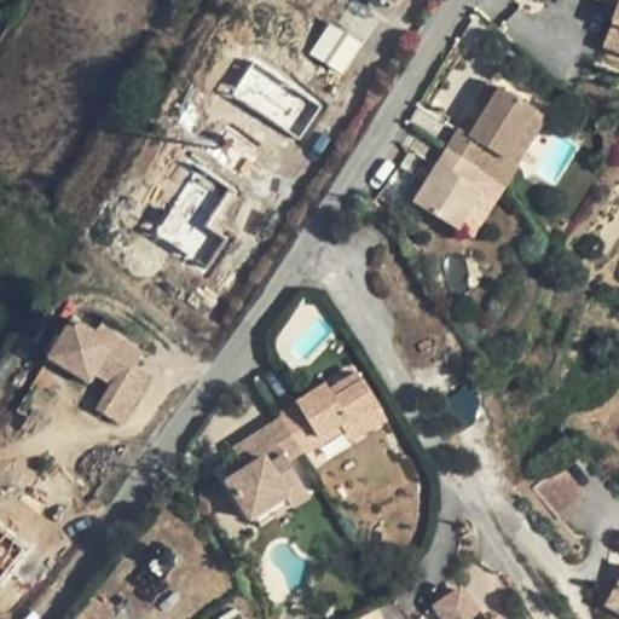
[(248,0),(198,74),(261,115),(337,0),(248,0)]
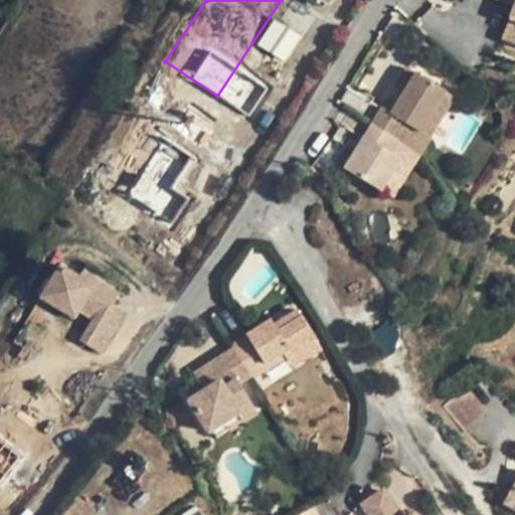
[(514,0),(497,0),(513,7),(500,38),(514,44),(514,0)]
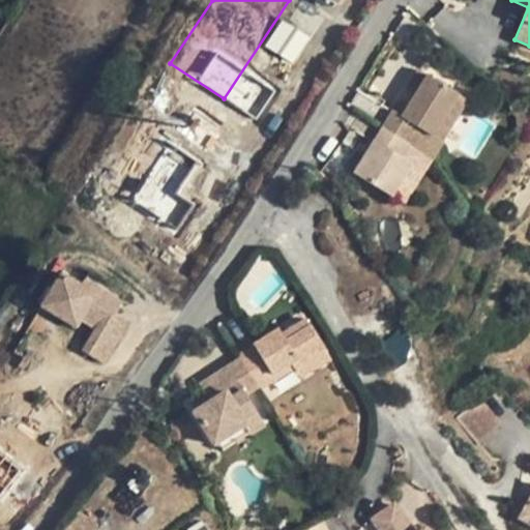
[(308,36),(283,20),(265,47),(292,62),(308,36)]
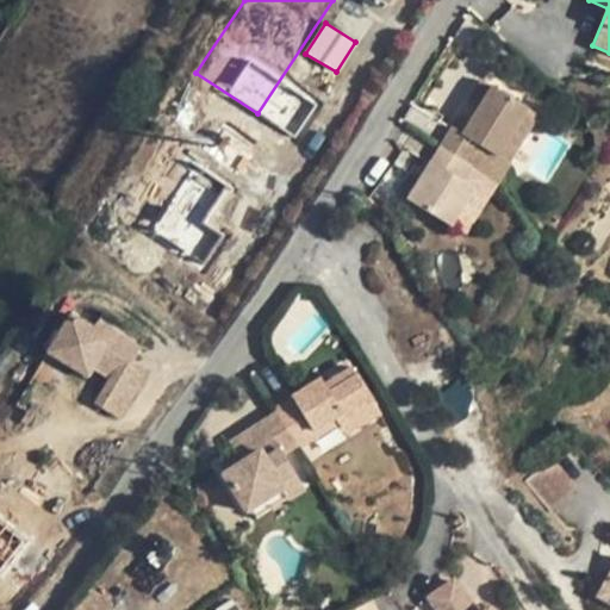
[(257,113),(195,73),(88,232),(149,274),(257,113)]
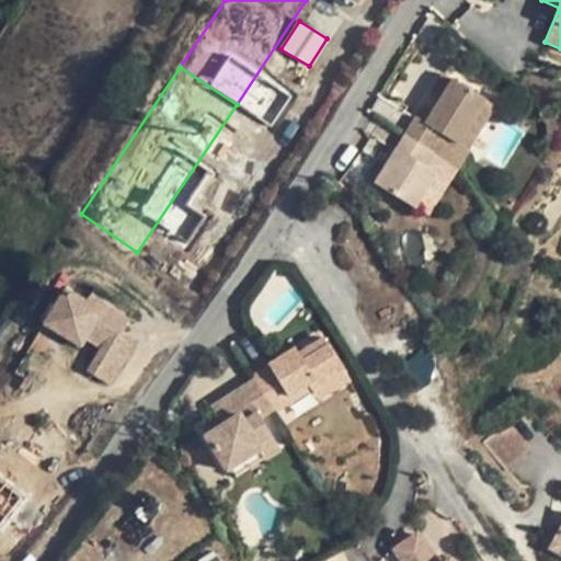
[(415,117),(404,135),(431,151),(443,159),(458,168),(468,150),(457,144),(484,99),(443,73),(430,94),(439,100),(433,112),(425,123),(415,117)]
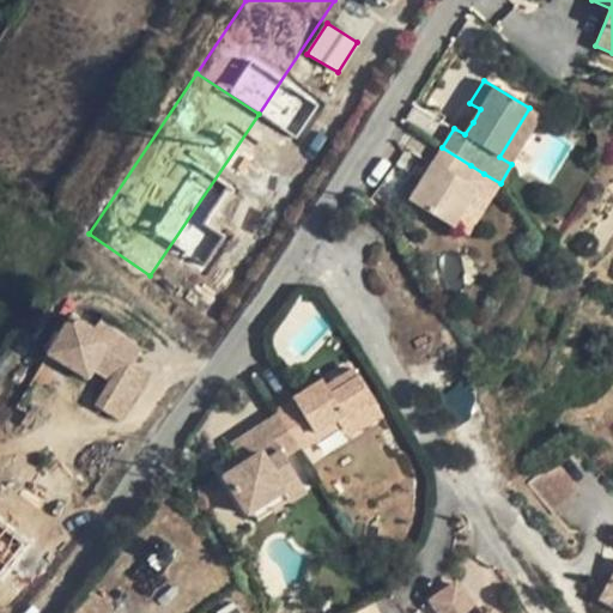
[(529,108),(499,157),(511,164),(541,115),(529,108)]
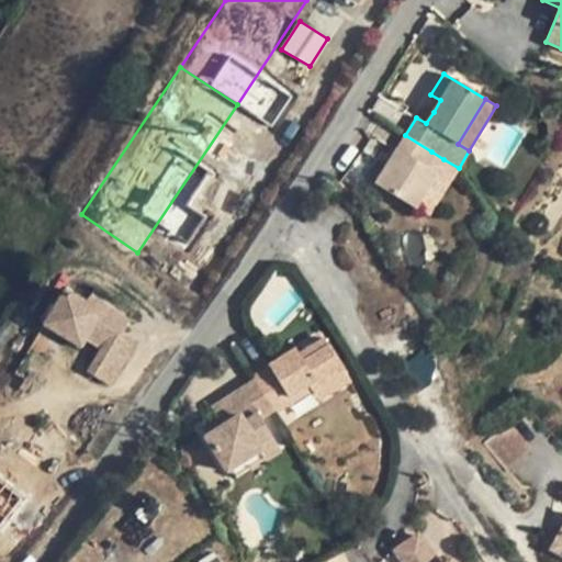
[(426,123),(434,112),(424,105),(416,117),(426,123)]
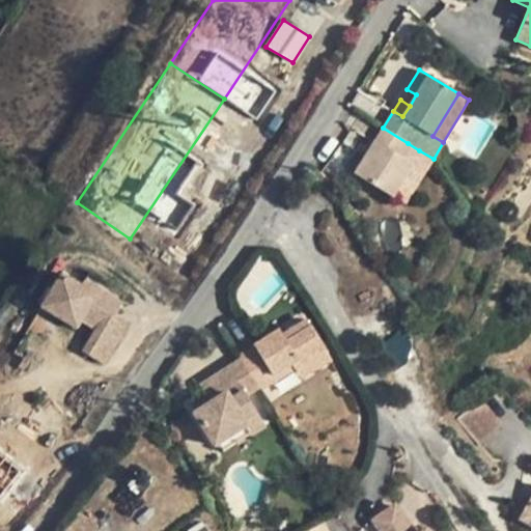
[(383,128),(355,174),(390,197),(411,163),(399,156),(408,143),(383,128)]
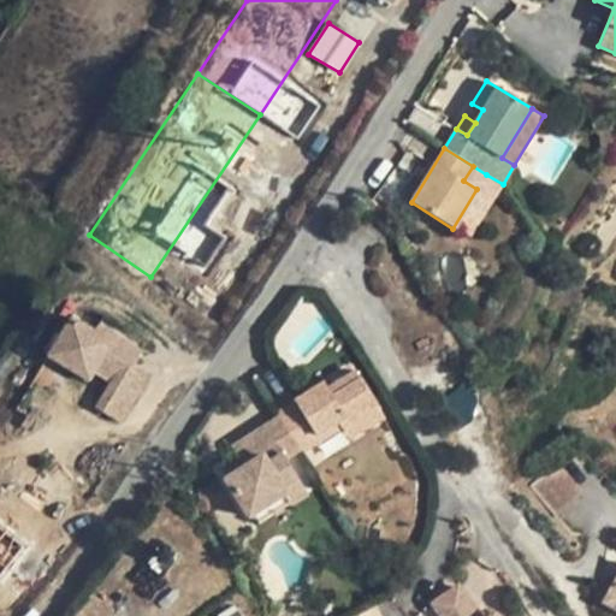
[(473,166),(463,181),(477,189),(486,175),(473,166)]
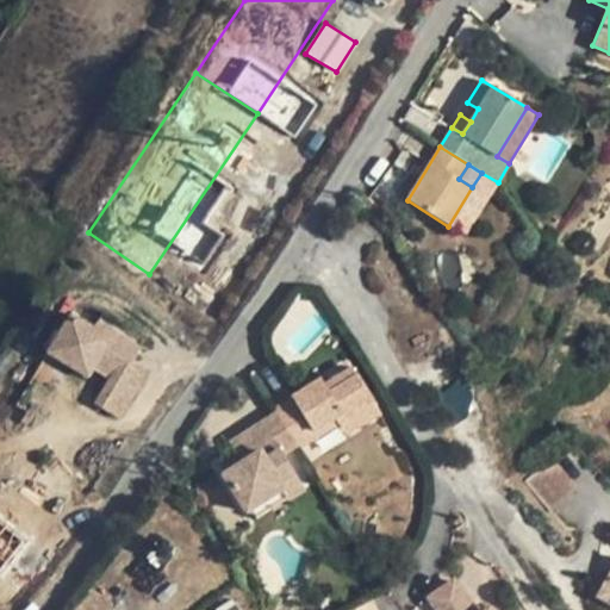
[(138,348),(112,332),(109,337),(93,328),(70,315),(48,353),(72,367),(78,358),(94,367),(111,377),(95,404),(118,418),(145,373),(129,363),(138,348)]
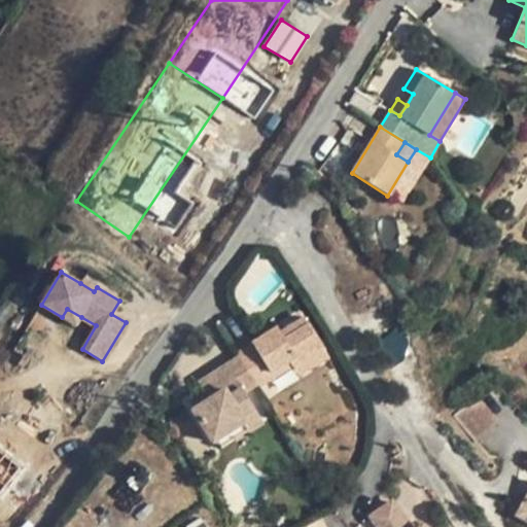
[(83,279),(80,283),(94,291),(97,287),(83,279)]
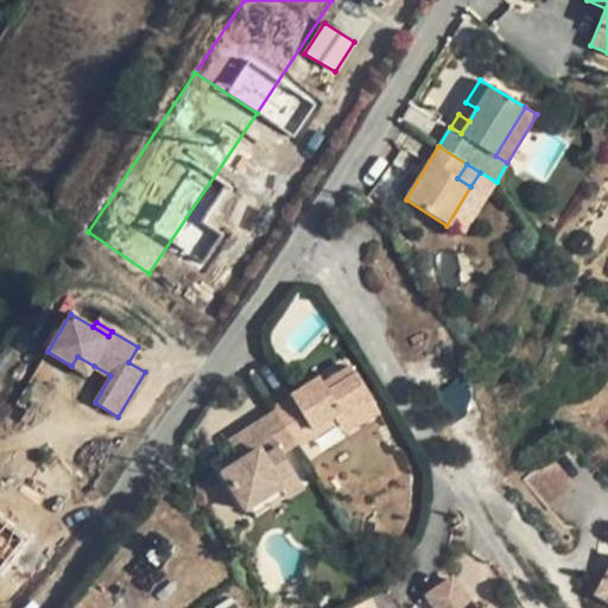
[(88,375),(94,366),(77,356),(71,366),(88,375)]
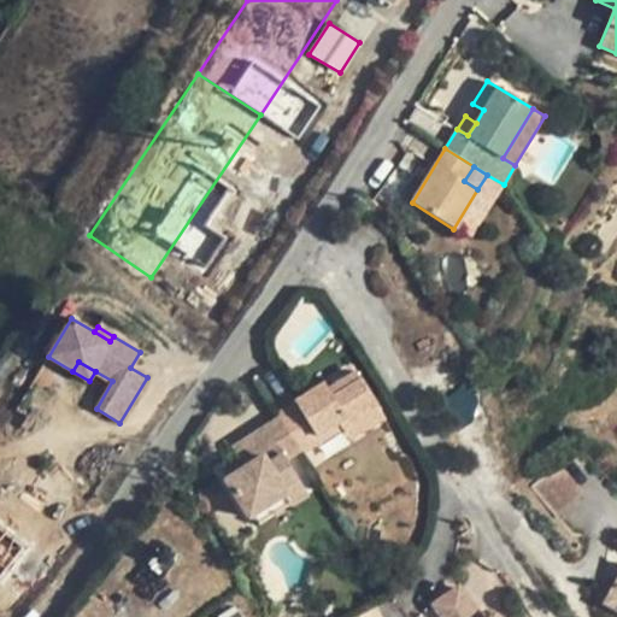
[(328,388),(334,397),(360,380),(354,370),(328,388)]
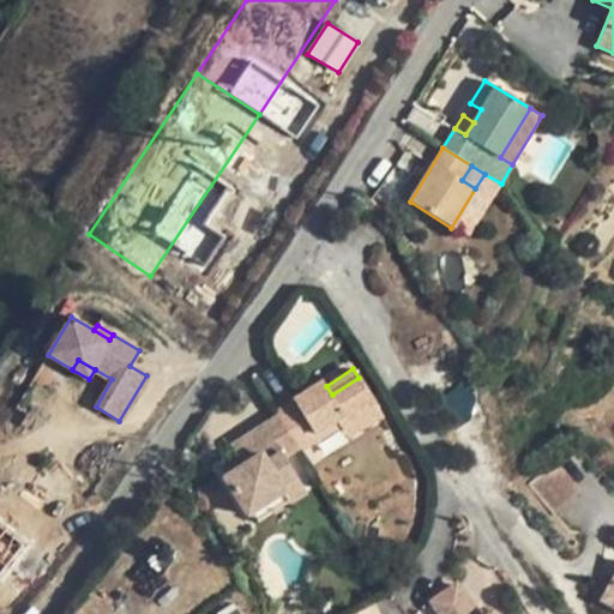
[(275,411),(278,416),(298,446),(301,450),(319,439),(315,433),(337,420),(343,415),(360,420),(378,408),(359,378),(332,395),(326,386),(323,381),(275,411)]
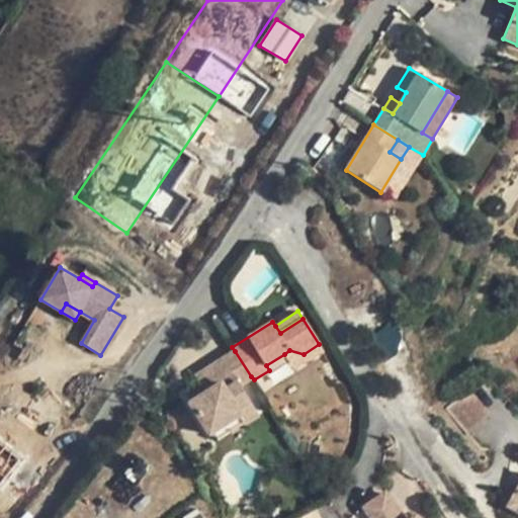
[(289,350),(284,354),(287,360),(293,369),(323,350),(319,344),(304,354),(289,350)]
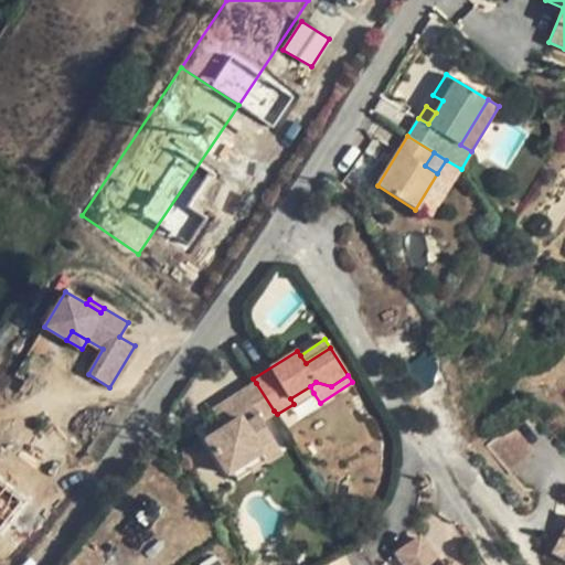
[(208,438),(228,471),(233,469),(262,451),(259,447),(273,438),(262,418),(274,411),(256,383),(230,400),(234,407),(220,417),(203,427),(210,437),(208,438)]
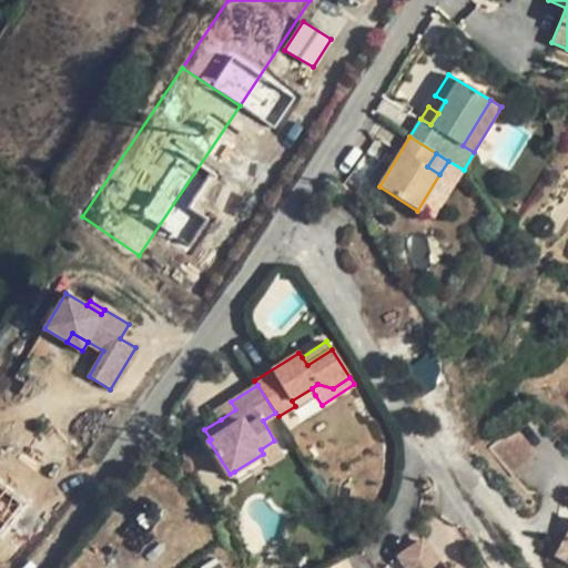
[(295,406),(315,395),(312,388),(292,401),(295,406)]
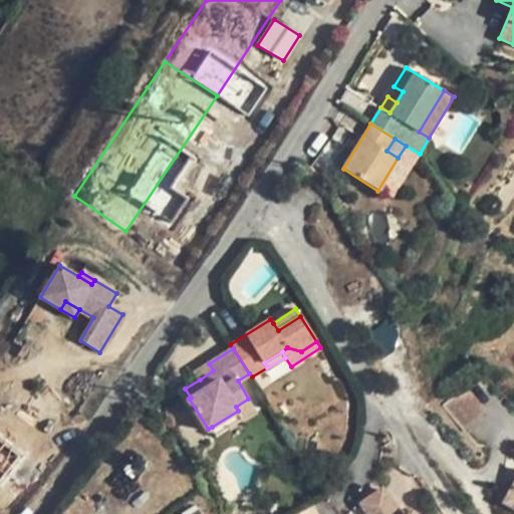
[(196,372),(200,379),(213,370),(209,363),(196,372)]
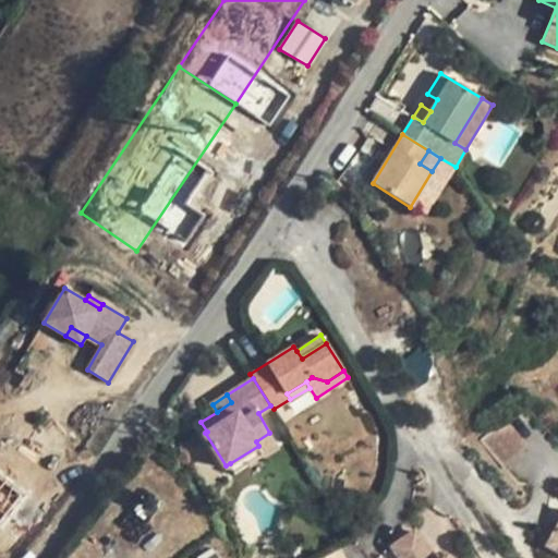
[(169,408),(162,415),(170,421),(176,412),(169,408)]
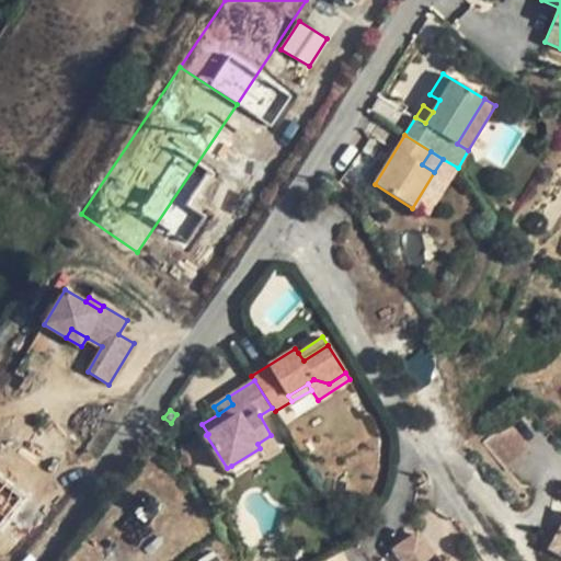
[(497,438),(513,460),(533,446),(517,424),(497,438)]
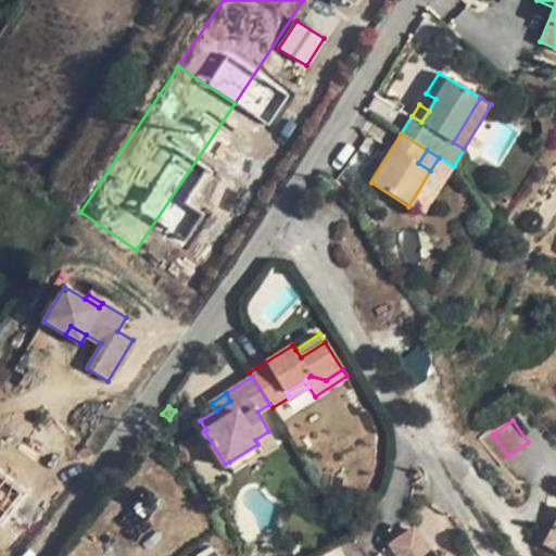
[(268,431),(255,440),(257,444),(264,454),(278,445),(268,431)]
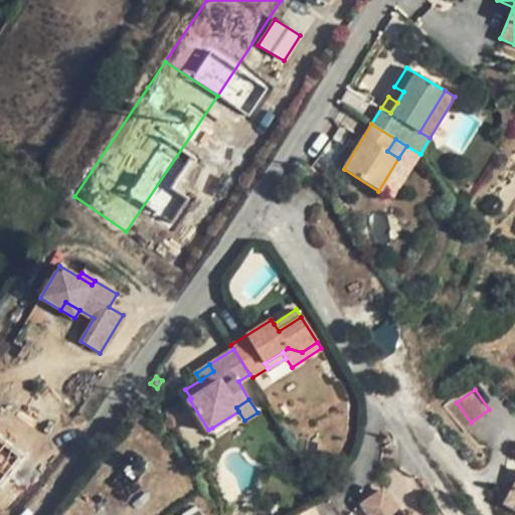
[(238,411),(212,427),(217,437),(244,420),(238,411)]
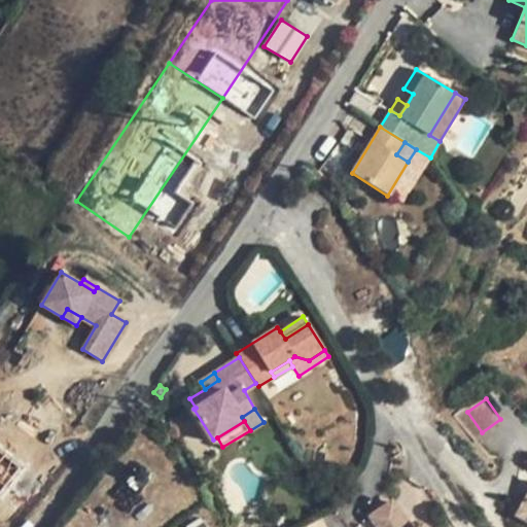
[(526,494),(516,515),(526,520),(526,494)]
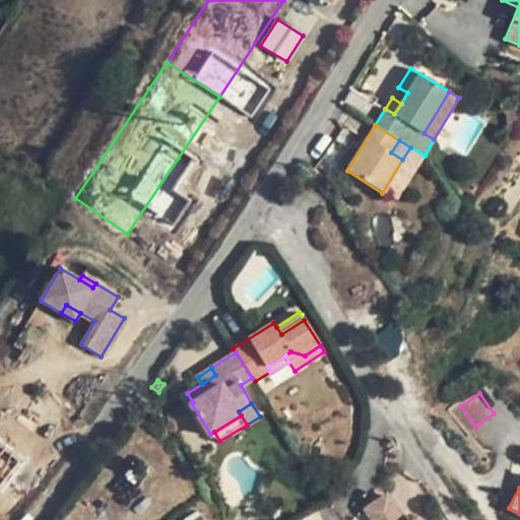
[(403,519),(386,495),(366,510),(373,519),(414,519),(415,519),(414,519),(403,519)]
